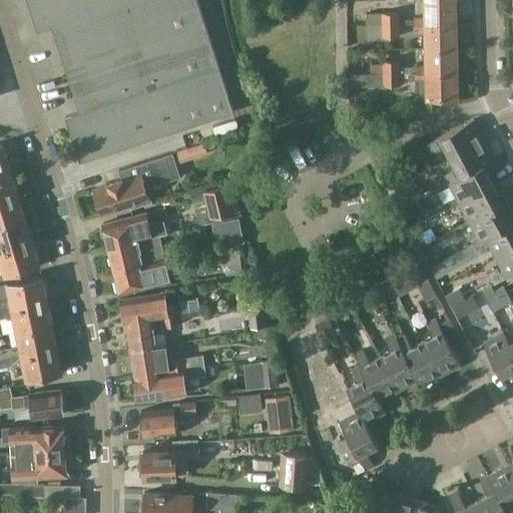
[(79,112),(218,67),(196,0),(26,0),(37,31),(51,26),(79,112)]
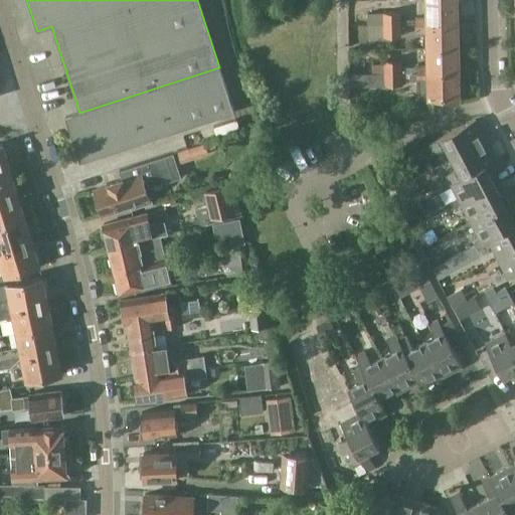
[(261,0),(263,9),(291,0),(261,0)]
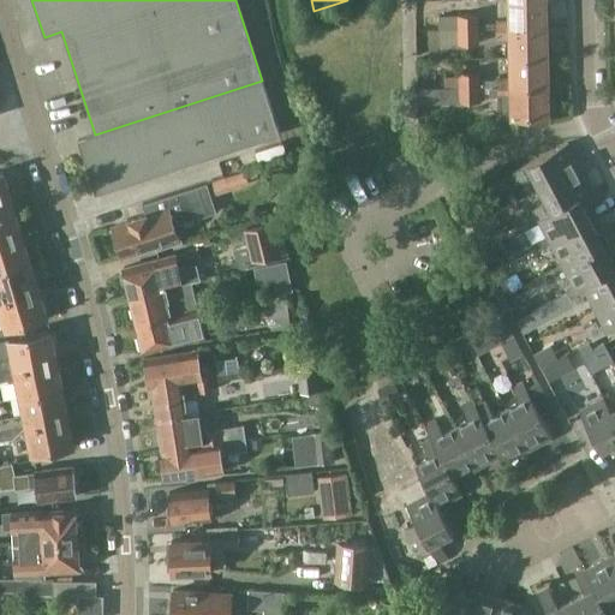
[(508,0),(509,18),(497,19),(497,22),(497,28),(509,27),(545,27),(544,0),(508,0)]
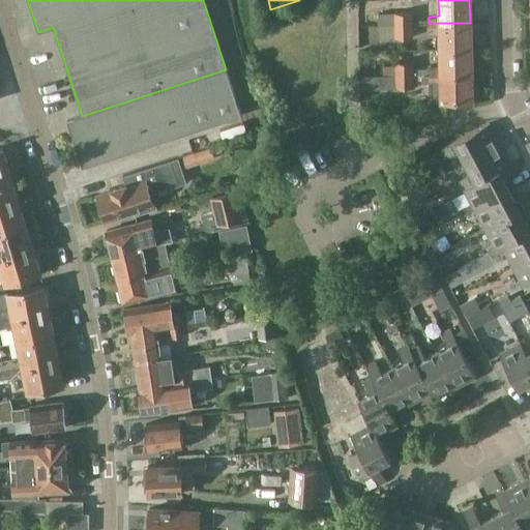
[(410,11),(394,11),(394,24),(410,24),(410,19),(410,11)]
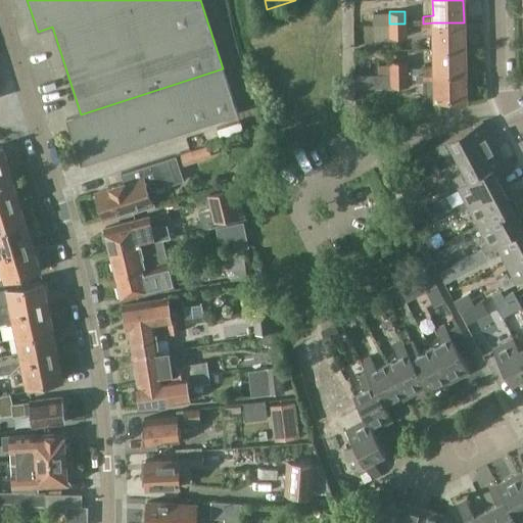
[(327,17),(326,27),(340,26),(339,15),(327,17)]
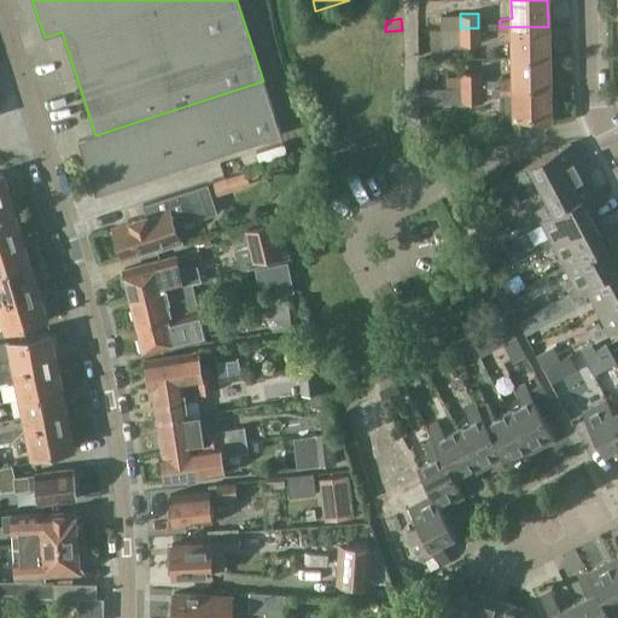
[(512,57),(548,56),(548,27),(512,27),(500,28),(500,36),(512,35),(512,57)]
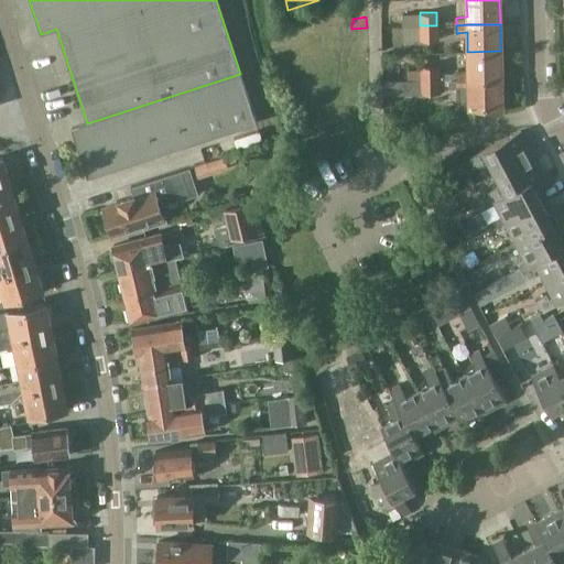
[(436,25),(420,25),(420,36),(437,36),(436,25)]
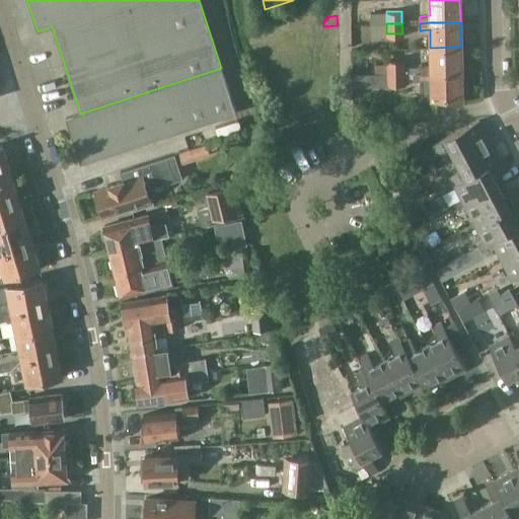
[(419,65),(419,72),(431,72),(461,71),(460,47),(430,48),(431,65),(419,65)]
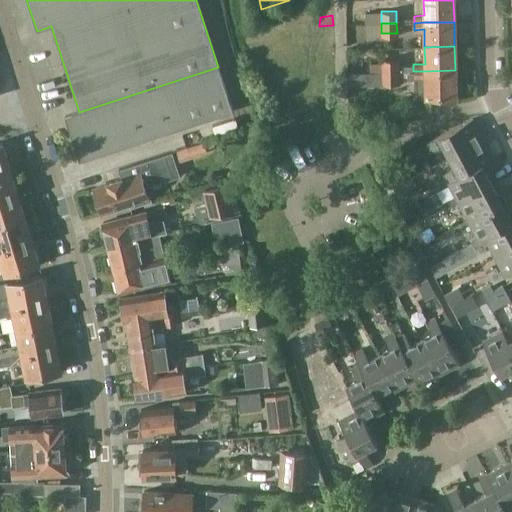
[(398,59),(382,60),(382,72),(398,71),(398,64),(398,59)]
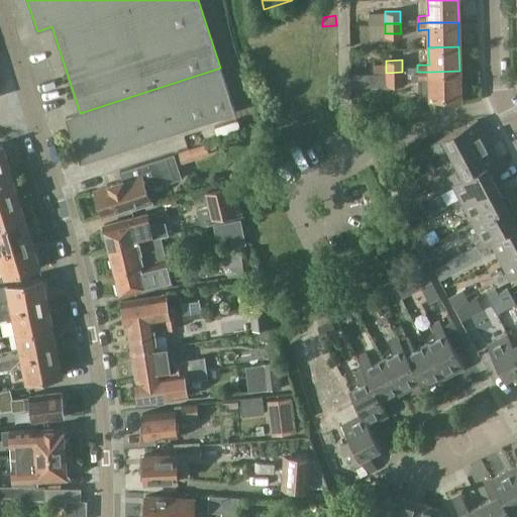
[(220,68),(80,113),(66,117),(80,163),(235,112),(220,68)]
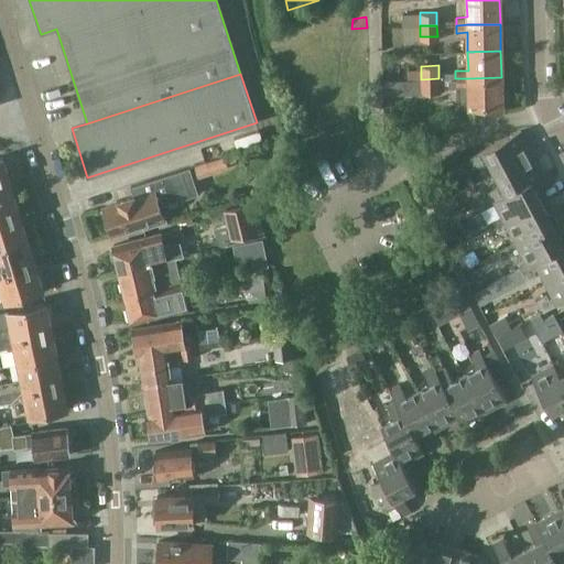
[(468,78),(455,78),(447,78),(447,86),(454,86),(454,107),(502,107),(501,77),(468,78)]
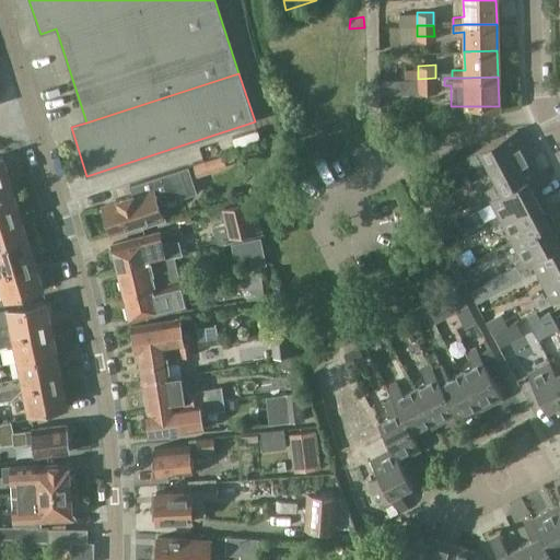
[(435,78),(418,79),(419,92),(435,92),(435,85),(435,78)]
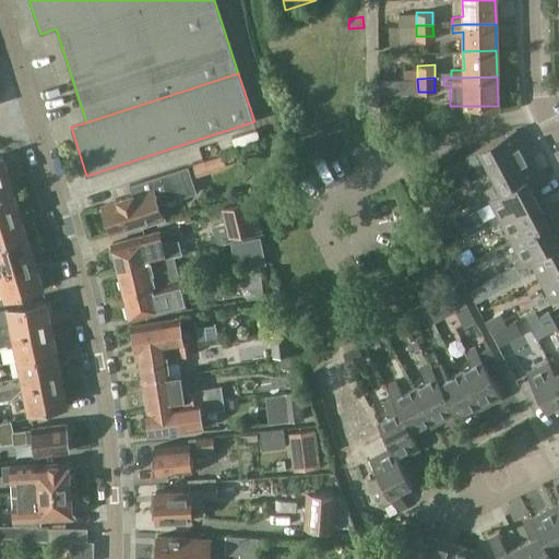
[(405,111),(405,92),(383,92),(384,113),(405,111)]
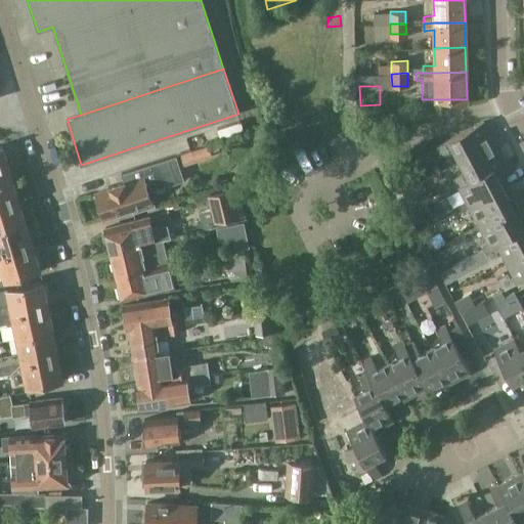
[(247,99),(237,102),(243,124),(252,121),(247,99)]
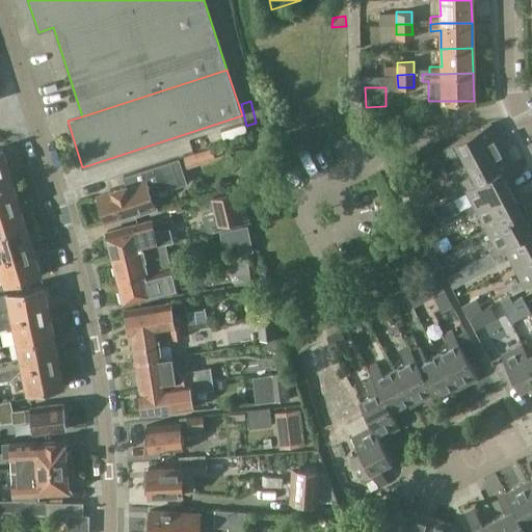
[(467,163),(504,143),(499,135),(497,136),(490,124),(440,151),(444,160),(460,152),(467,163)]
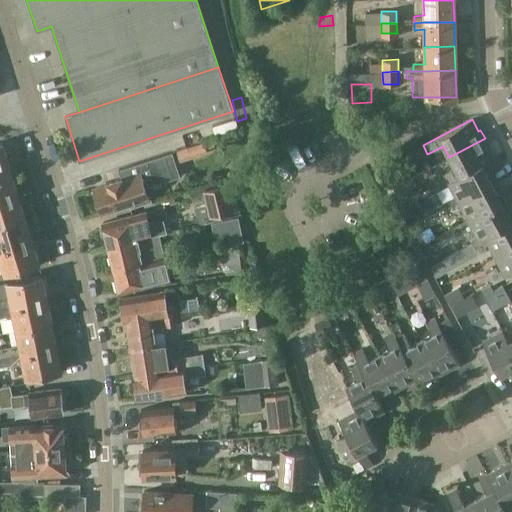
[(447,182),(493,159),(486,146),(488,145),(485,138),(449,157),(454,168),(439,176),(444,184),(447,182)]
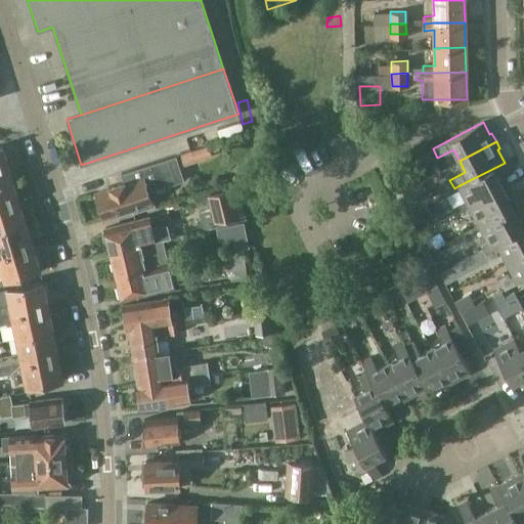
[(183,165),(213,156),(210,145),(179,155),(183,165)]
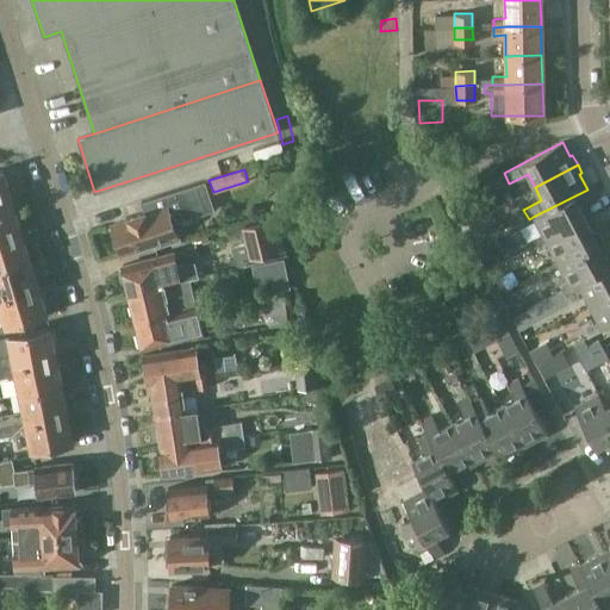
[(0,211),(13,207),(2,170),(0,170),(0,211)]
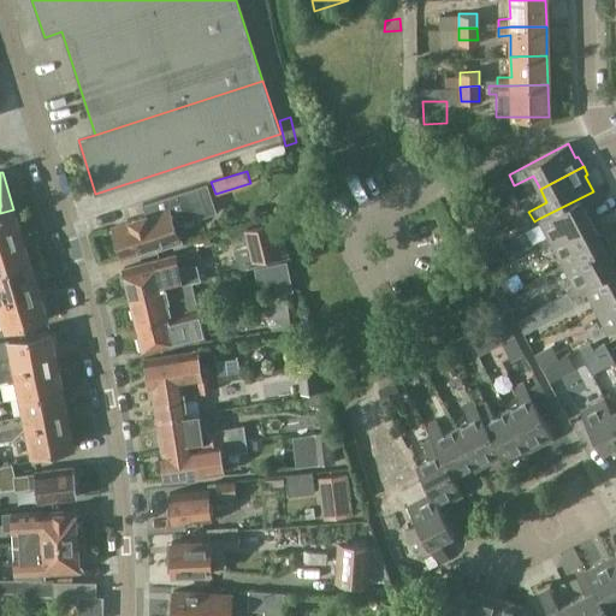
[(123,256),(155,246),(179,238),(175,225),(215,212),(207,184),(142,205),(146,214),(128,220),(129,223),(113,227),(123,256)]
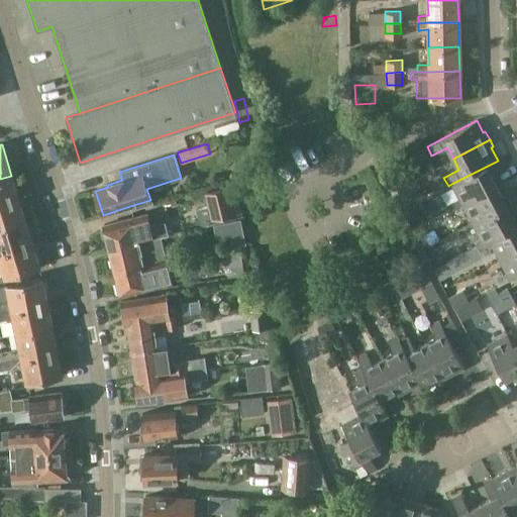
[(454,208),(497,186),(491,175),(506,167),(502,158),(498,161),(451,184),(459,198),(451,203),(454,208)]
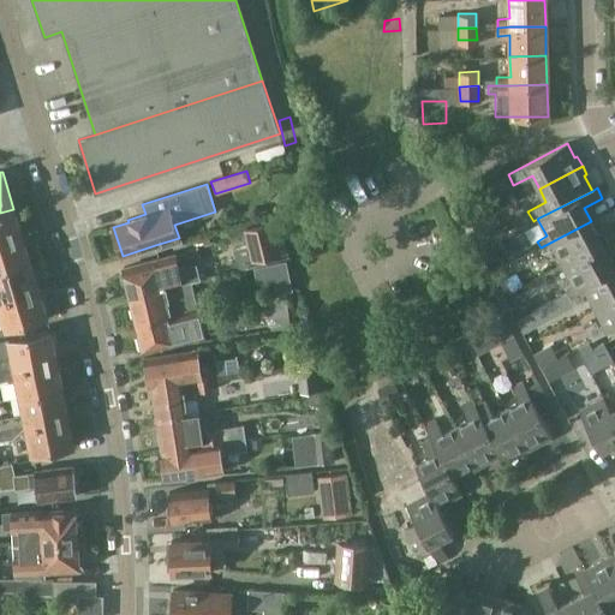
[(19,210),(15,212),(13,209),(0,213),(0,242),(22,236),(21,230),(25,228),(19,210)]
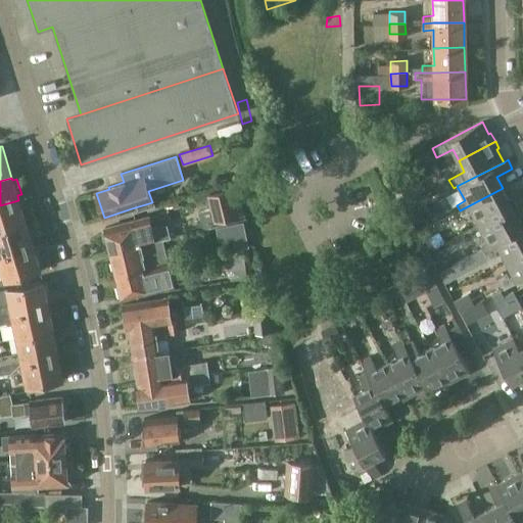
[(415,185),(403,191),(412,204),(422,199),(415,185)]
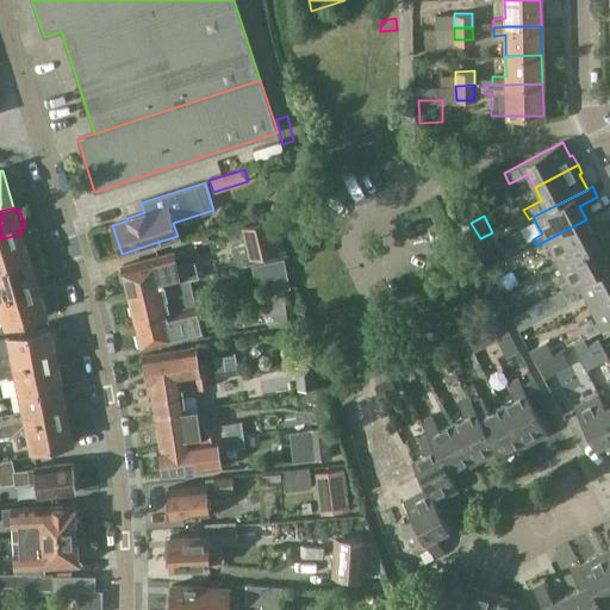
[(558,263),(609,236),(609,222),(593,232),(586,219),(536,246),(524,251),(529,260),(540,254),(539,253),(549,247),(558,263)]
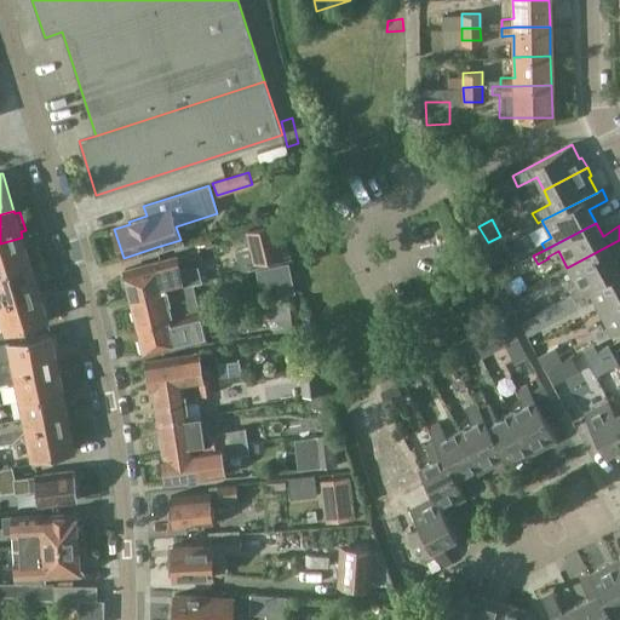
[(241,270),(270,263),(269,258),(283,256),(276,224),(247,230),(251,247),(236,251),(241,270)]
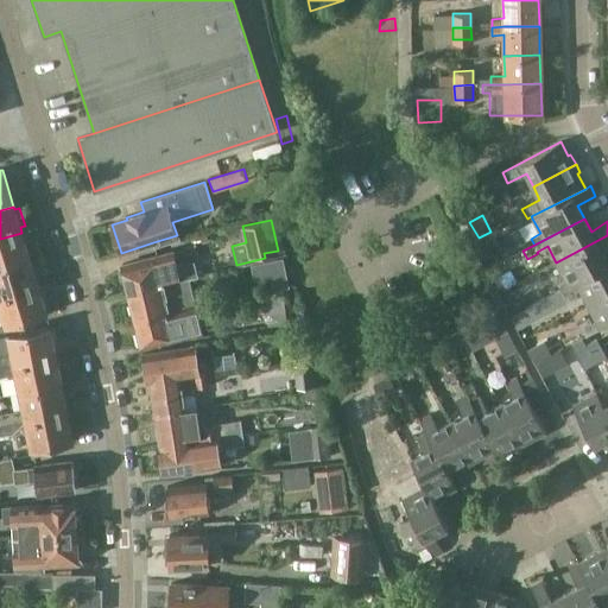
[(0,266),(30,259),(21,233),(0,239),(0,266)]
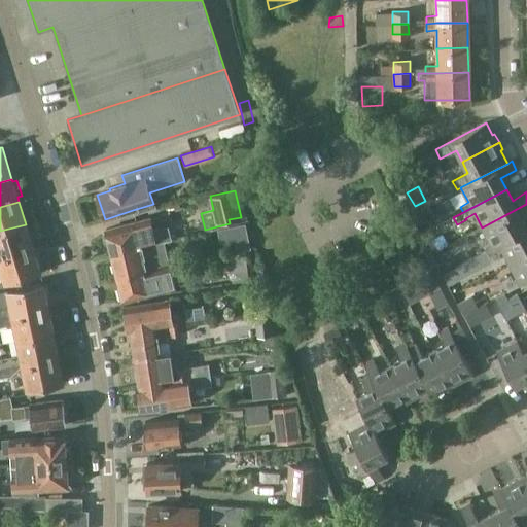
[(483,246),(486,250),(526,229),(522,218),(526,215),(526,204),(482,227),(490,242),(483,246)]
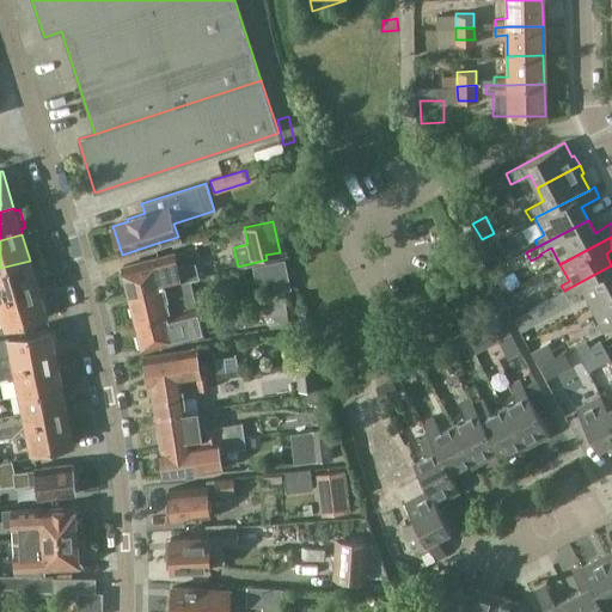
[(497,239),(478,249),(485,262),(505,251),(497,239)]
